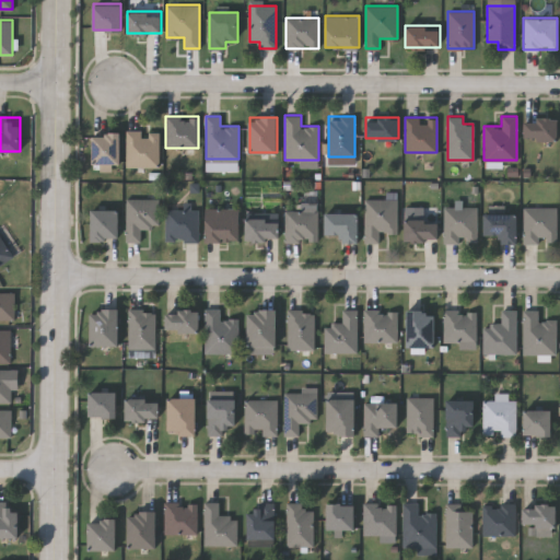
[(558,118),(558,139),(525,139),(525,118),(558,118)]
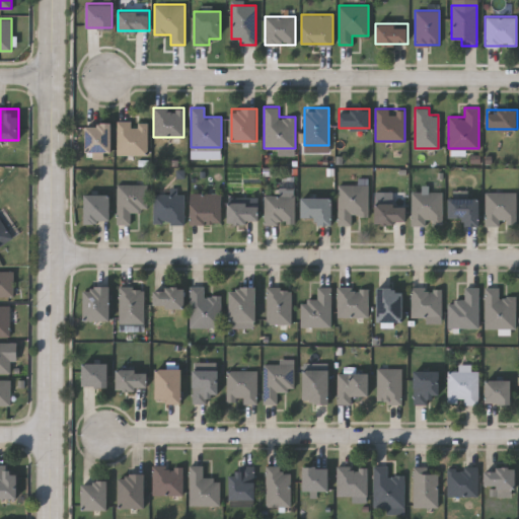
[(117,154),(117,122),(147,122),(147,154),(117,154)]
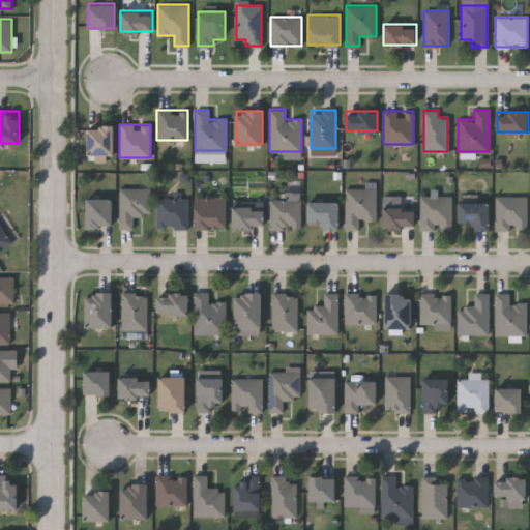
[(114,126),(114,154),(87,154),(87,126),(114,126)]
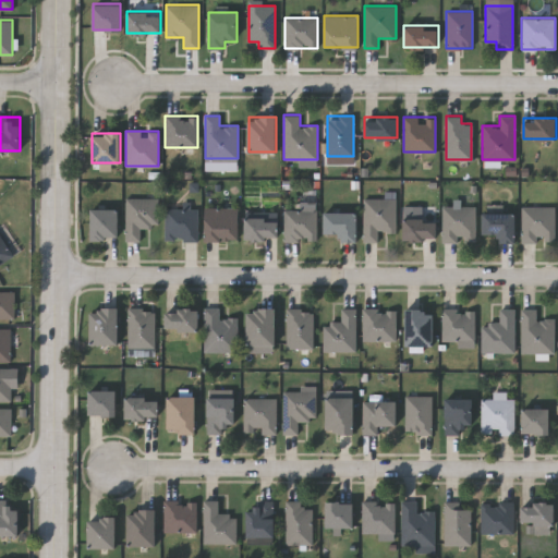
[(125,197),(157,197),(157,226),(141,226),(141,240),(125,240),(125,197)]
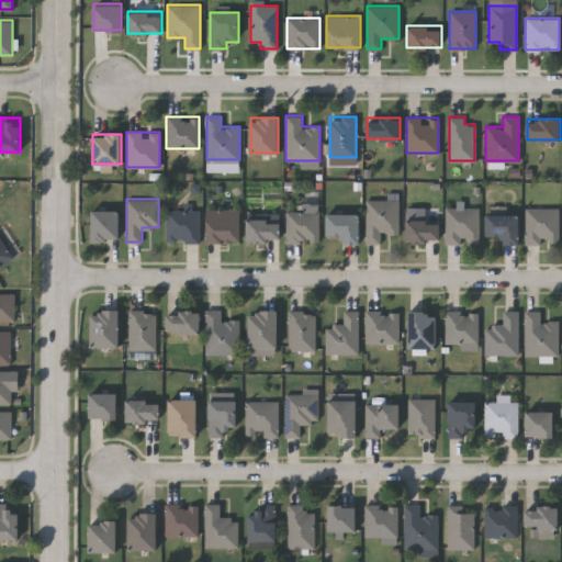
[(398,199),(398,232),(381,232),(381,243),(366,243),(366,199),(398,199)]
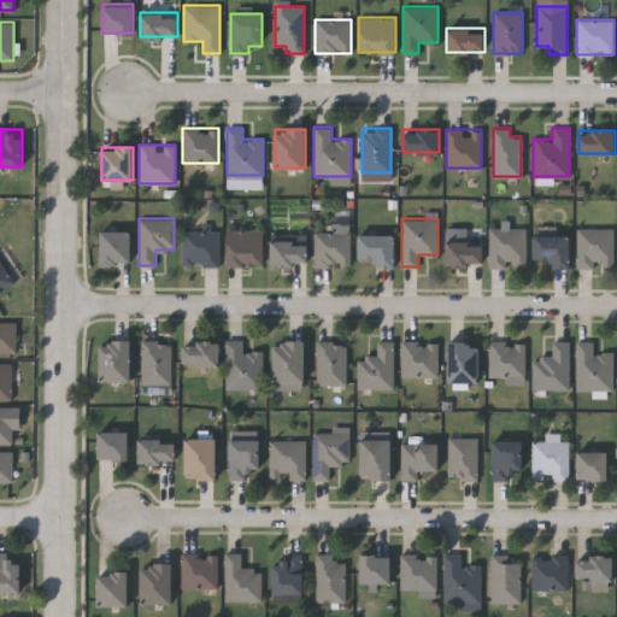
[(526,266),(489,266),(489,228),(526,228),(526,266)]
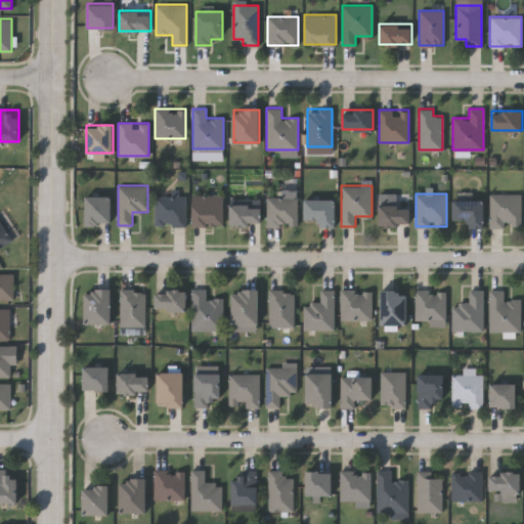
[(520,193),(520,226),(489,226),(489,193),(520,193)]
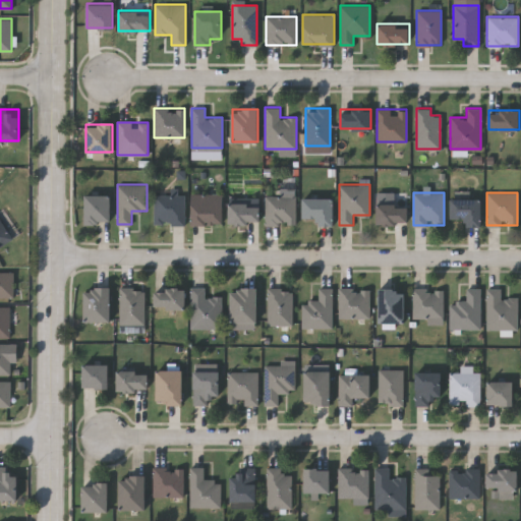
[(191,223),(191,193),(222,193),(222,223),(191,223)]
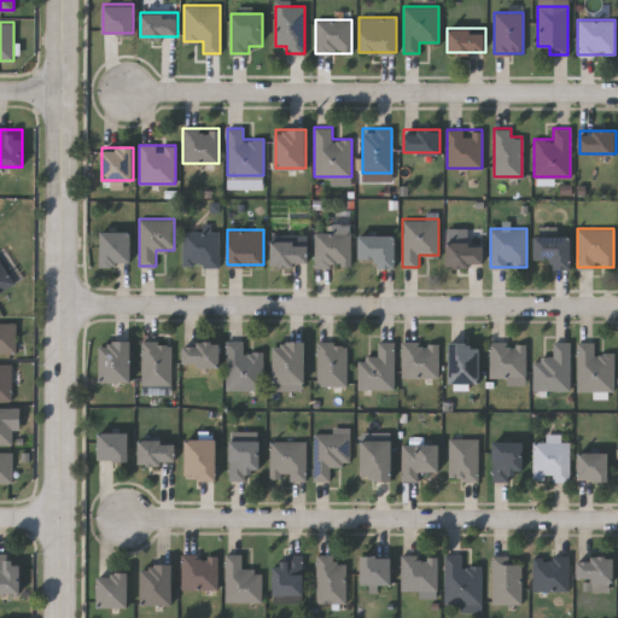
[(130,231),(130,266),(100,266),(100,231),(130,231)]
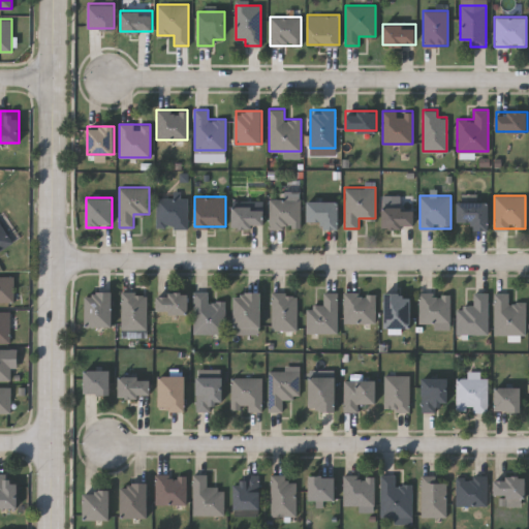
[(187,197),(187,227),(156,227),(156,197),(187,197)]
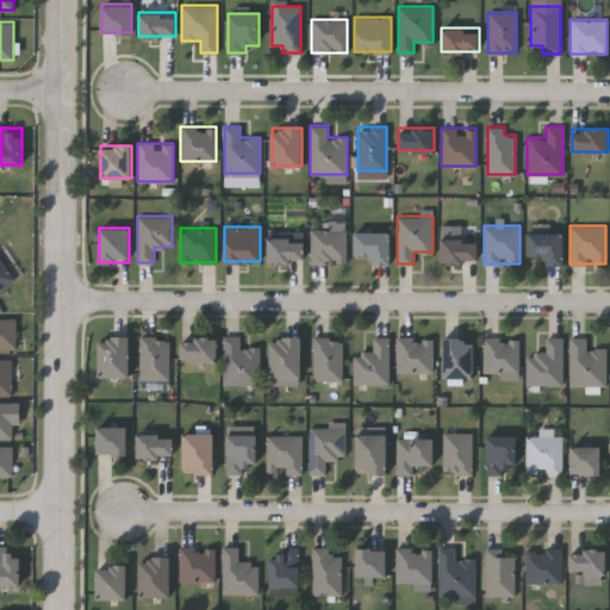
[(310,262),(310,229),(346,229),(346,262),(310,262)]
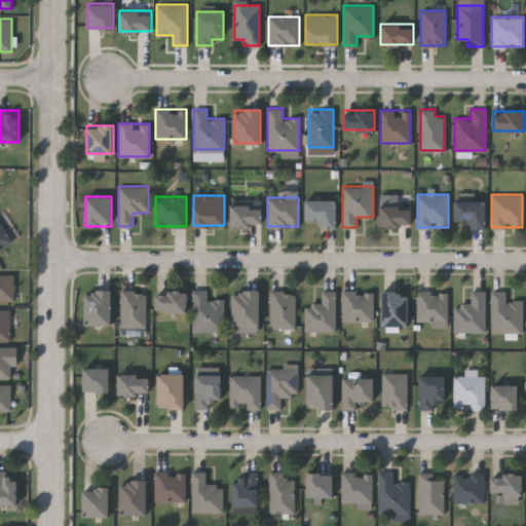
[(321,219),(305,219),(305,199),(337,199),(337,226),(321,226),(321,219)]
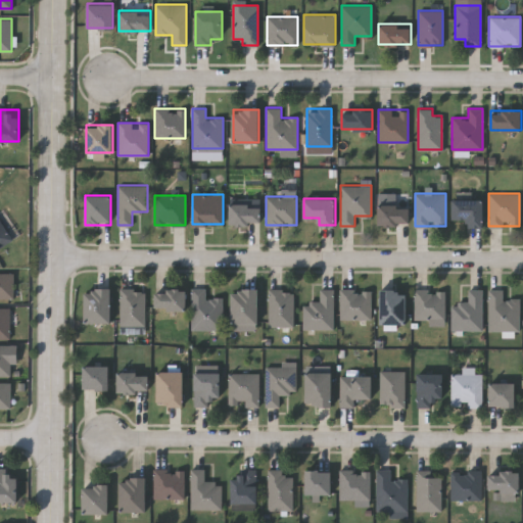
[(483,226),(467,226),(467,219),(452,219),(452,199),(483,199),(483,226)]
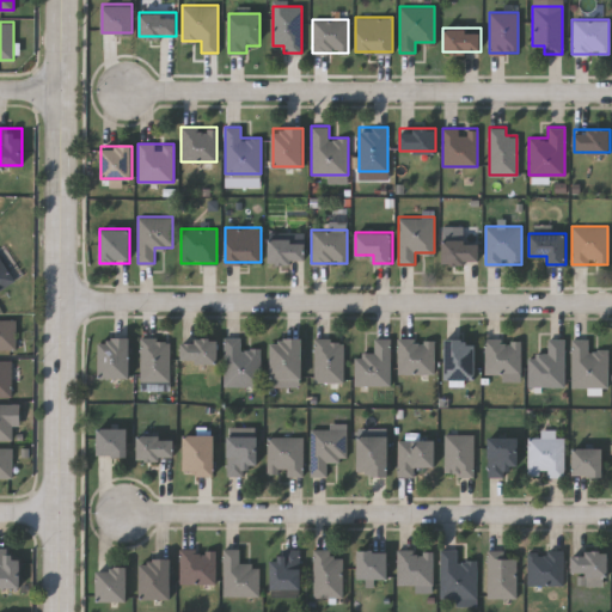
[(269,238),(304,238),(304,261),(269,261),(269,238)]
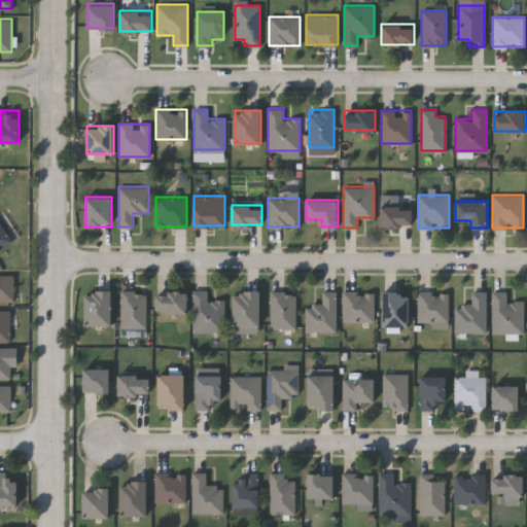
[(381,206),(413,206),(413,225),(381,225),(381,206)]
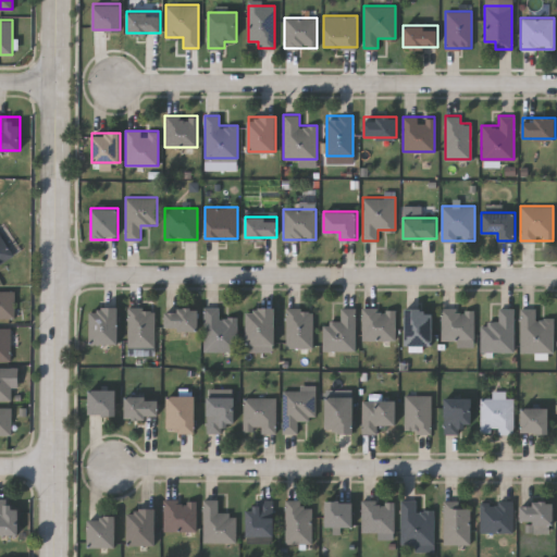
[(0,291),(13,291),(13,319),(0,318),(0,291)]
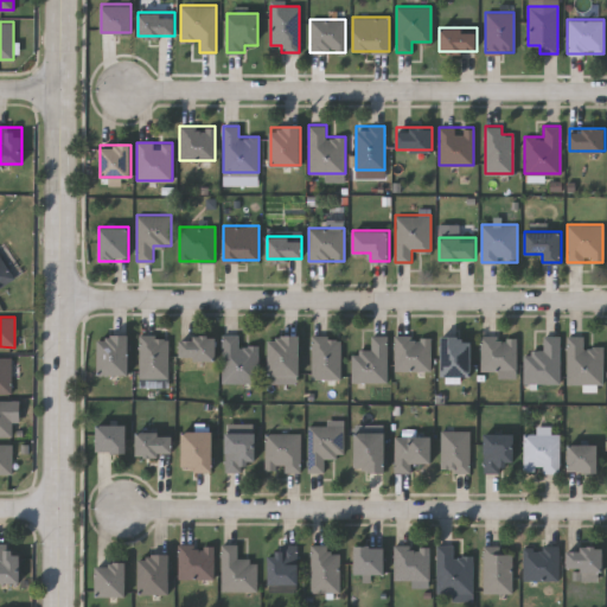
[(97,374),(97,334),(128,334),(128,374),(97,374)]
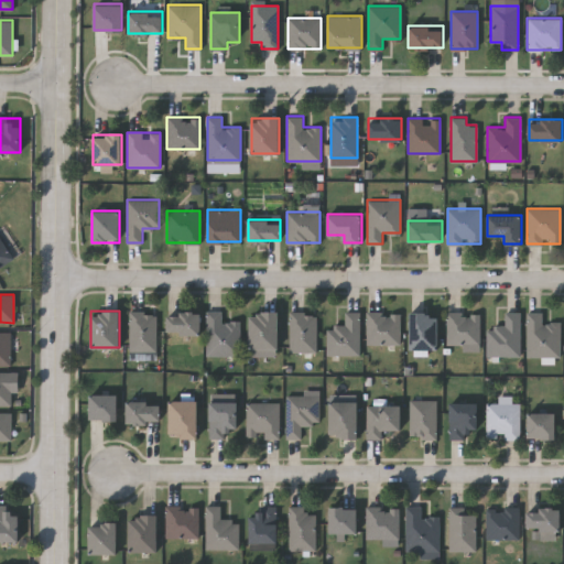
[(129,351),(129,311),(154,311),(154,351),(129,351)]
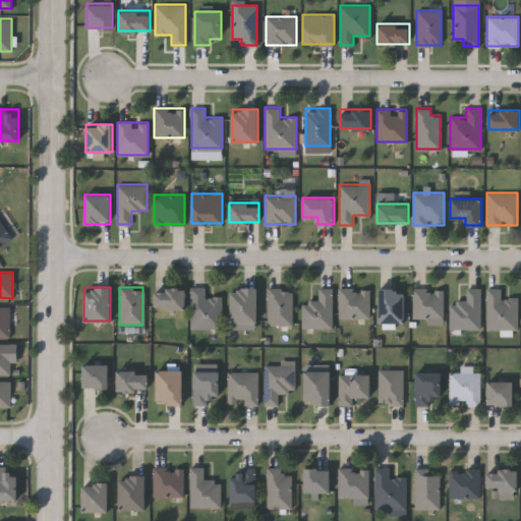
[(190,328),(190,287),(205,287),(205,297),(221,297),(221,328),(190,328)]
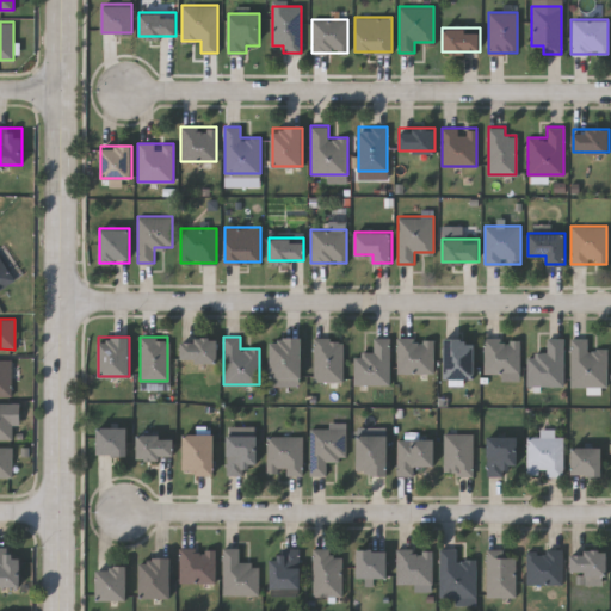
[(353,384),(353,352),(374,352),(374,337),(389,337),(389,384),(353,384)]
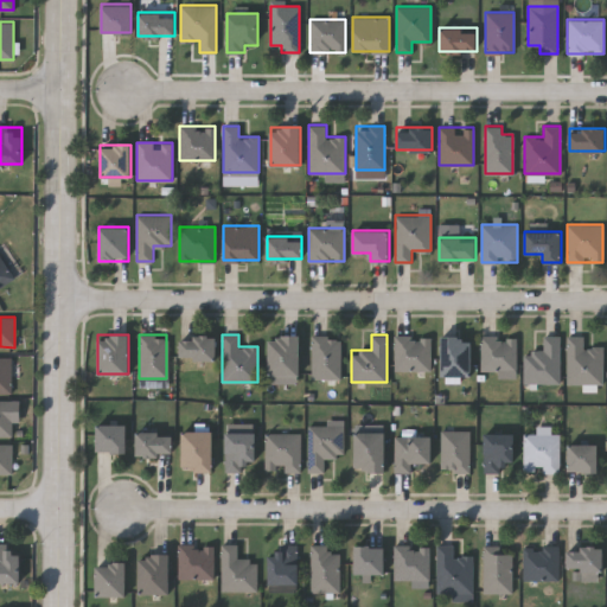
[(215,358),(179,358),(179,336),(215,336),(215,358)]
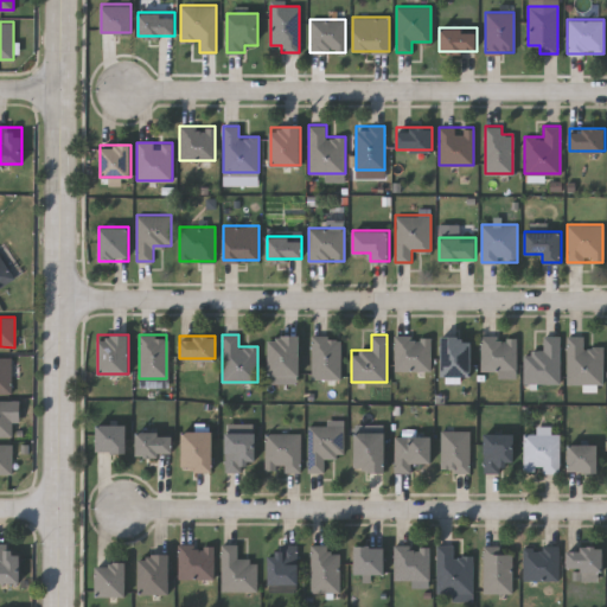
[(269,375),(269,336),(299,336),(299,375),(269,375)]
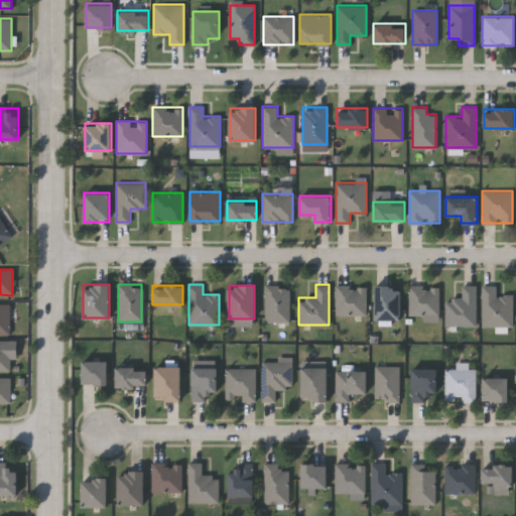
[(289,285),(289,321),(264,321),(264,285),(289,285)]
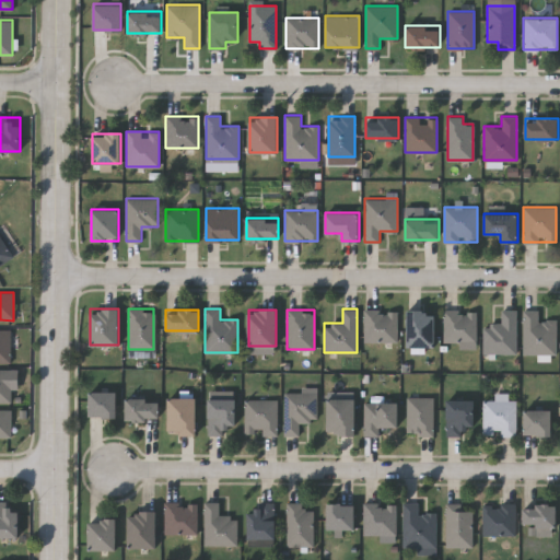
[(396,310),(396,341),(363,341),(363,310),(396,310)]
